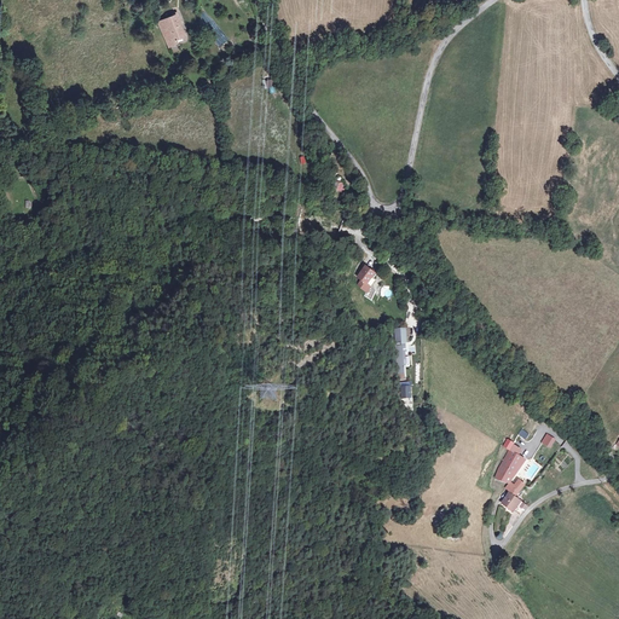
[(174,16),(158,23),(169,47),(180,42),(179,40),(184,39),(179,25),(181,24),(178,13),(173,16),(174,16)]
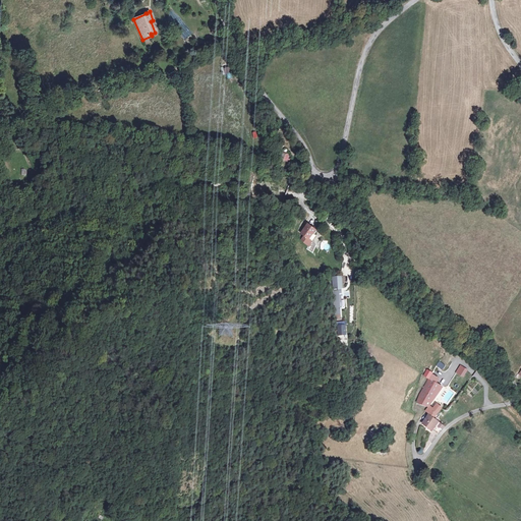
[(308,240),(312,235),(316,231),(307,224),(300,233),(301,234),(308,240)]
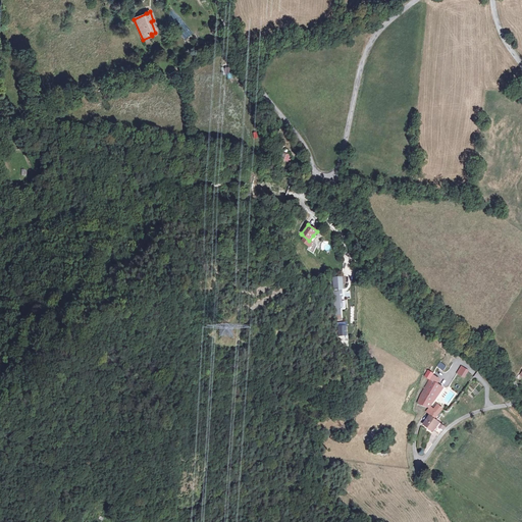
[(312,243),(309,241),(302,235),(298,240),(308,248),(312,243)]
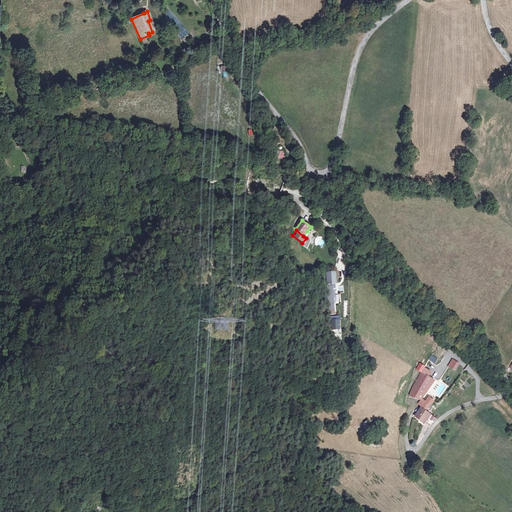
[(431,356),(424,368),(429,370),(436,359),(431,356)]
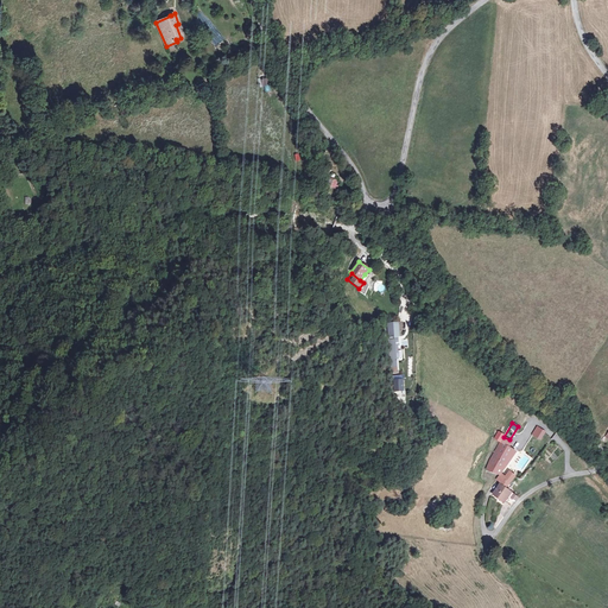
[(531,453),(545,434),(537,428),(525,448),(531,453)]
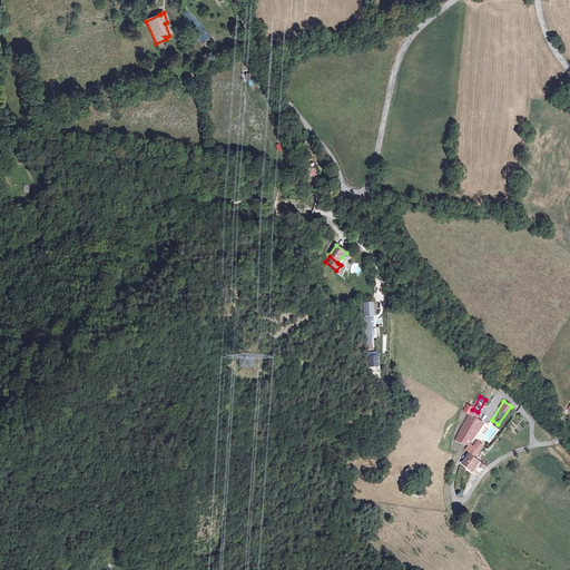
[(473,418),(469,415),(460,431),(455,441),(469,445),(484,424),(473,418)]
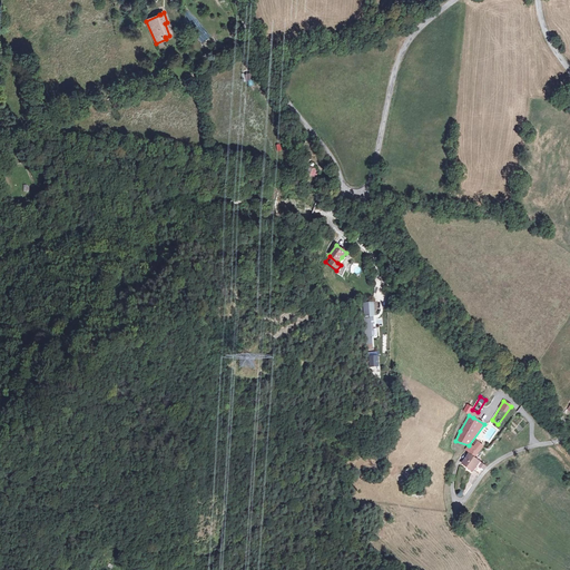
[(472,454),(469,458),(472,461),(474,458),(483,446),(478,443),(470,452),(472,454)]
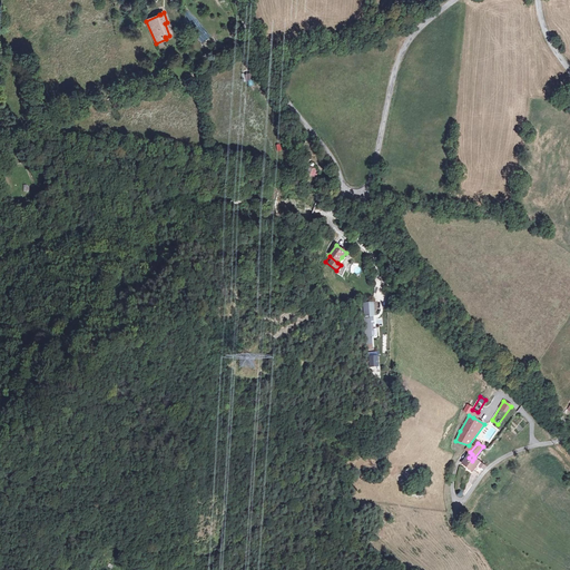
[(472,461),(469,458),(462,467),(471,472),(480,461),(474,458),(472,461)]
